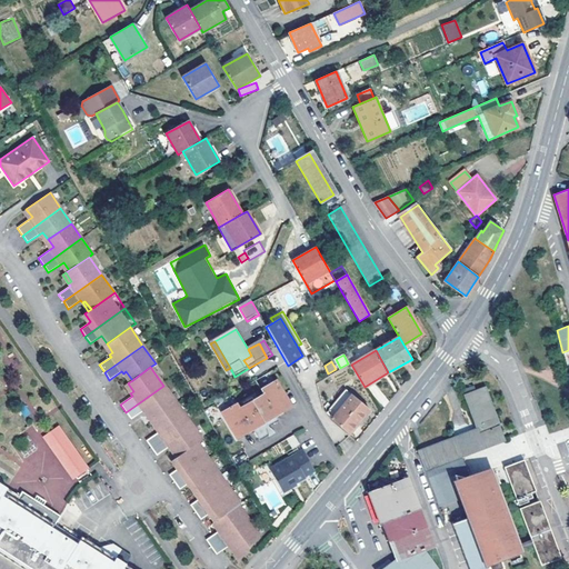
[(126,371),(123,373),(129,382),(132,380),(126,371)]
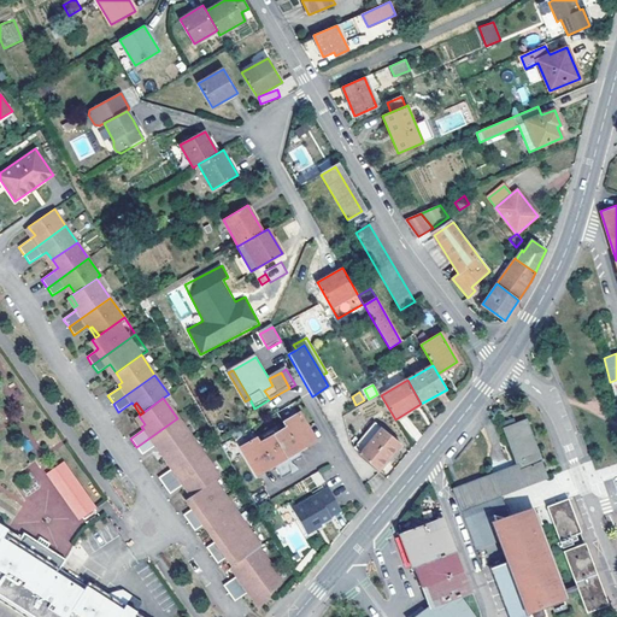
[(316,440),(300,412),(283,422),(286,428),(260,442),(258,438),(241,447),(258,475),(275,464),(283,476),(299,466),(292,463),(301,456),(299,450),(316,440)]
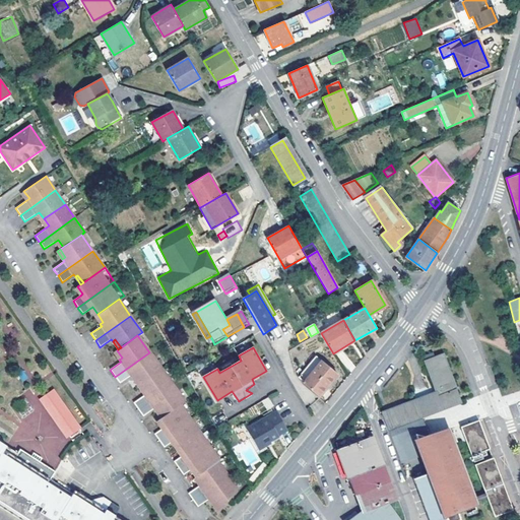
[(117,350),(114,352),(119,360),(122,358),(117,350)]
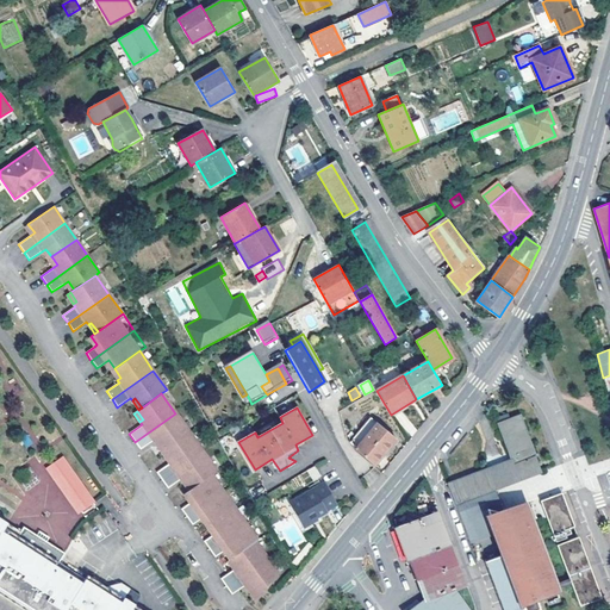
[(175,414),(135,442),(139,449),(153,441),(155,443),(157,441),(165,450),(188,433),(175,414)]
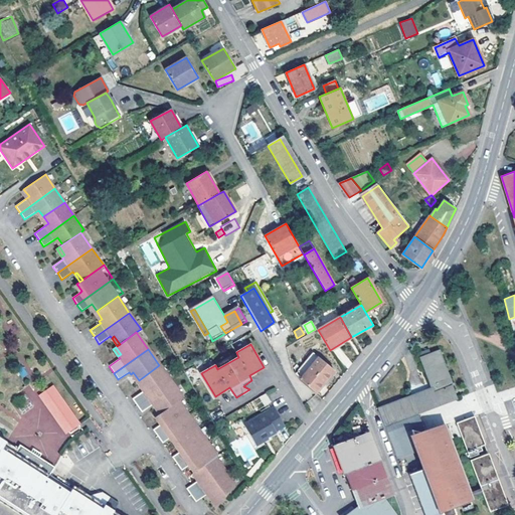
[(433,388),(378,408),(396,456),(417,448),(424,467),(409,473),(425,514),(456,514),(457,514),(454,506),(470,499),(470,498),(468,493),(447,441),(453,438),(450,428),(443,431),(431,436),(426,437),(425,433),(418,412),(457,397),(439,350),(420,356),(433,388)]
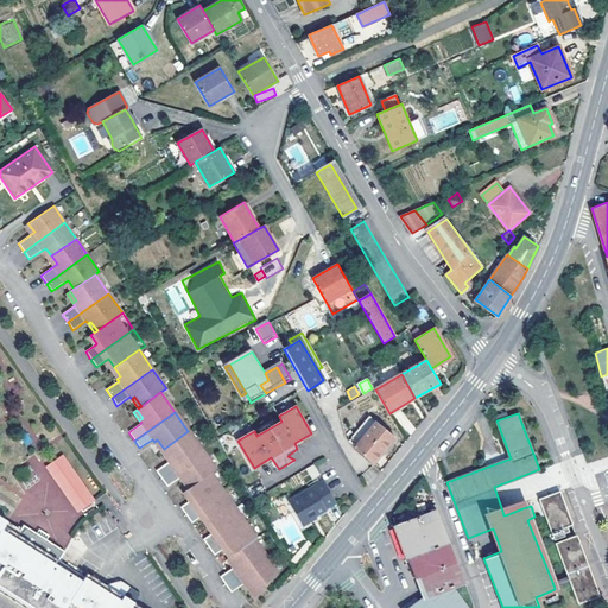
[(349,442),(355,447),(375,422),(369,417),(349,442)]
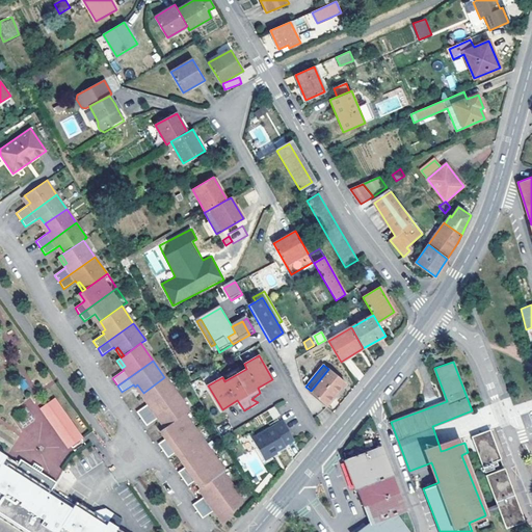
[(344,382),(328,369),(311,391),(311,392),(326,404),(344,382)]
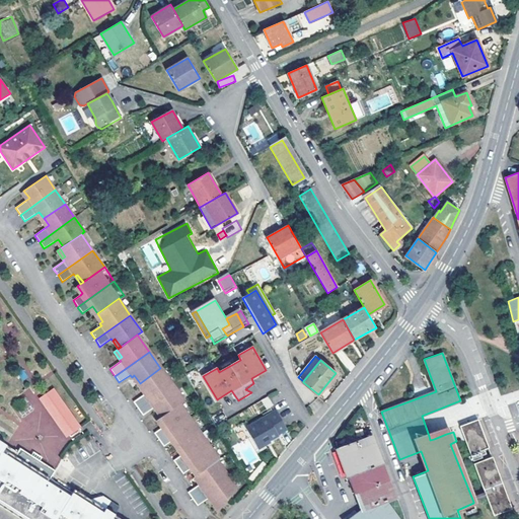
[(144,394),(133,402),(138,409),(172,384),(160,368),(140,383),(145,390),(142,392),(144,394)]
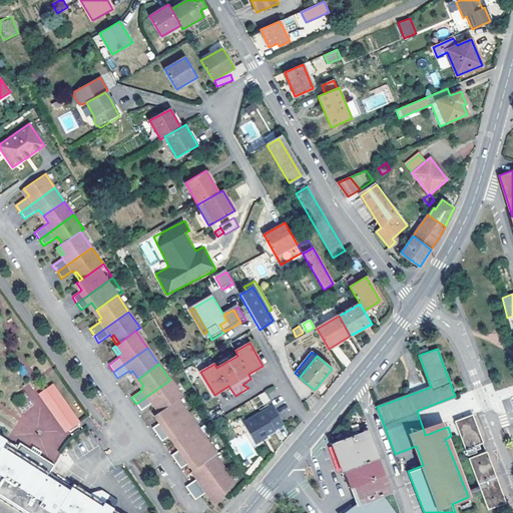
[(170,380),(136,404),(140,411),(151,403),(153,405),(155,404),(161,411),(181,397),(170,380)]
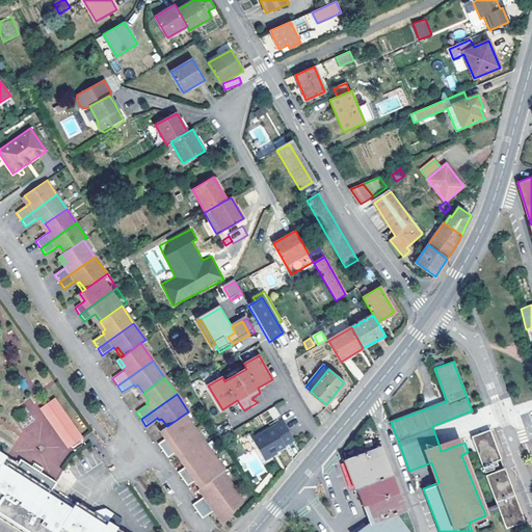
[(68,450),(84,440),(56,397),(40,407),(68,450)]
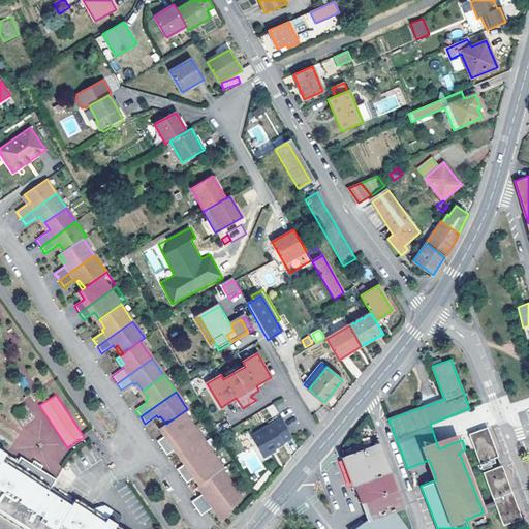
[(273,404),(267,407),(271,415),(278,411),(273,404)]
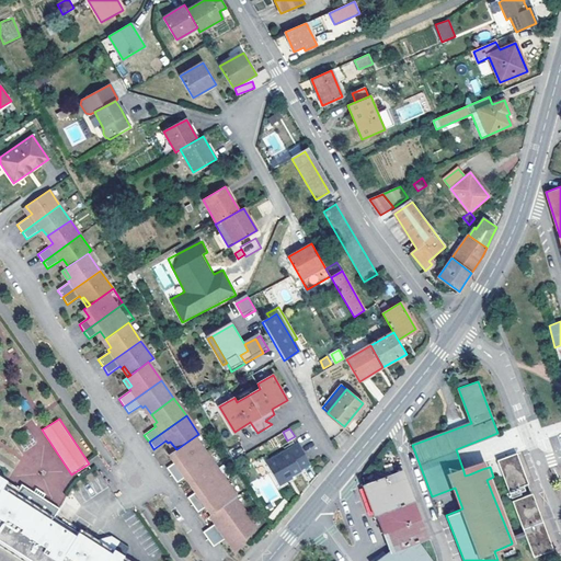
[(173,462),(165,468),(171,476),(209,449),(198,434),(176,449),(173,451),(171,453),(176,460),(173,462)]
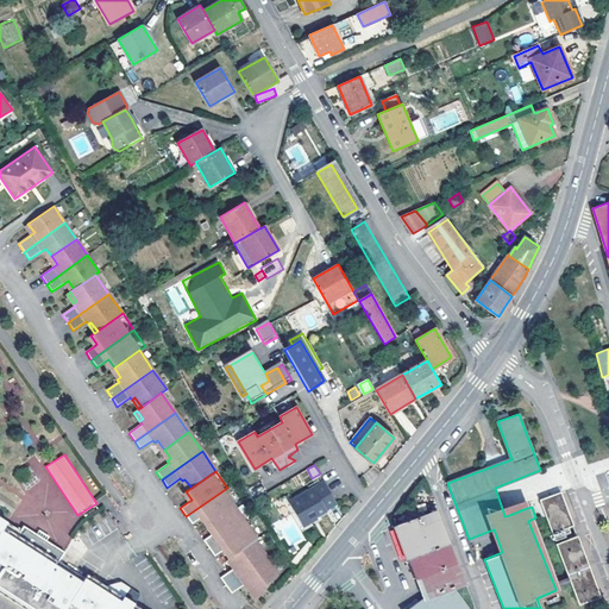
[(184,479),(182,481),(188,490),(192,488),(184,479)]
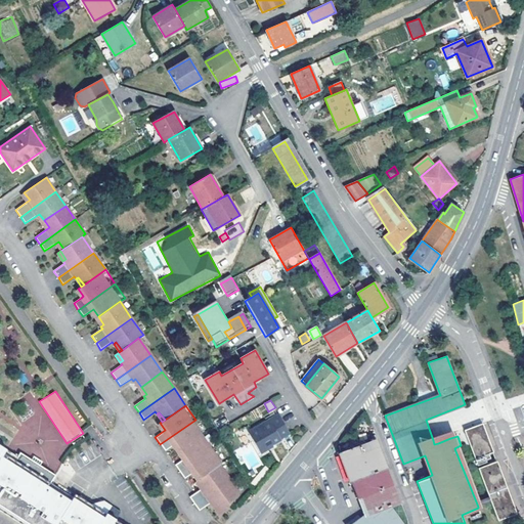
[(279,415),(249,432),(260,452),(268,448),(267,446),(272,443),(280,439),(280,438),(290,433),(279,415)]
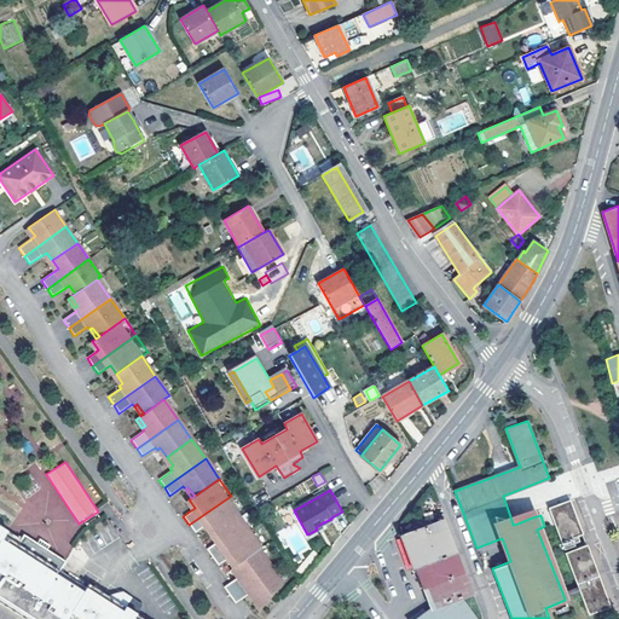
[(231,496),(189,525),(195,533),(203,527),(207,525),(212,533),(242,512),(231,496)]
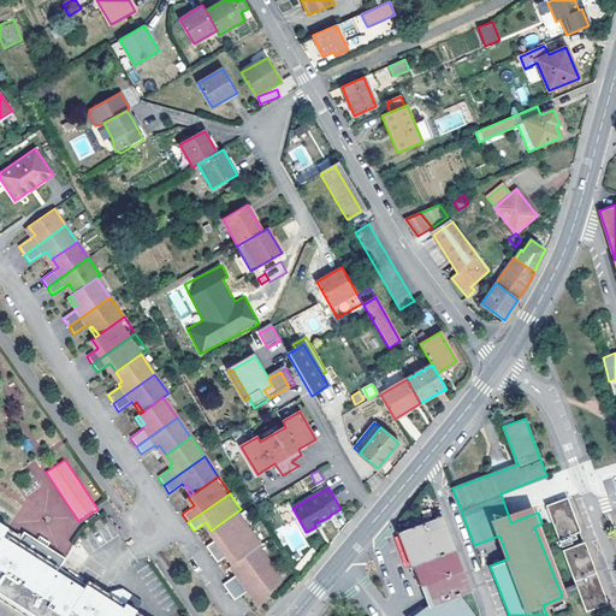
[(580,531),(568,497),(545,505),(558,539),(580,531)]
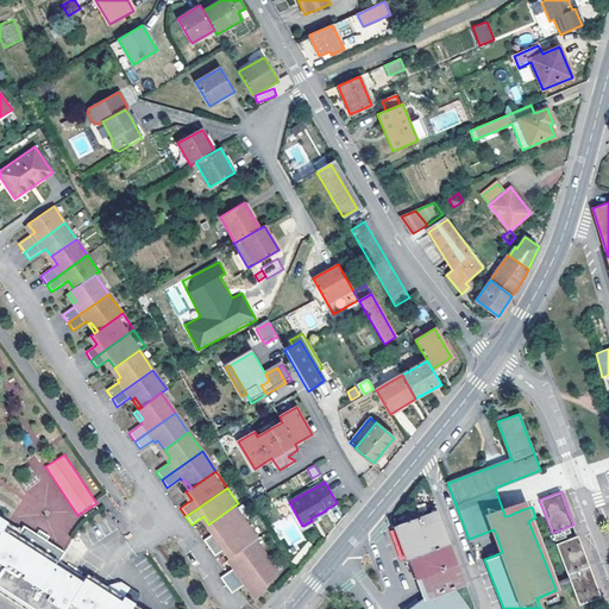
[(212,534),(202,540),(208,548),(250,520),(238,503),(208,525),(214,532),(212,534)]
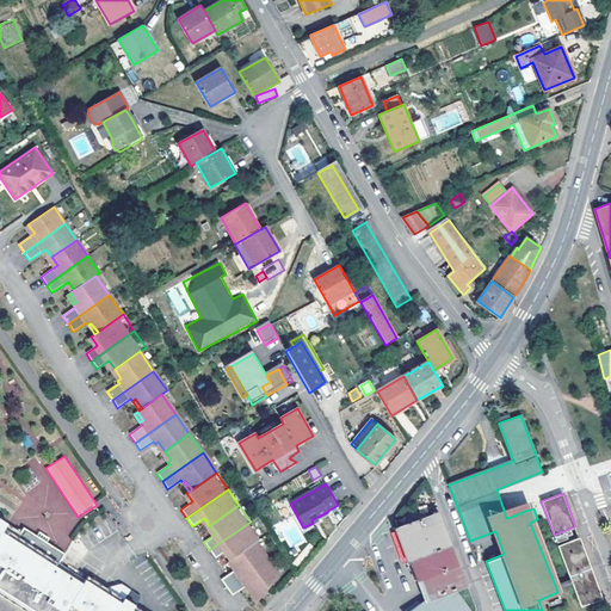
[(524,506),(505,513),(506,518),(511,517),(525,511),(524,506)]
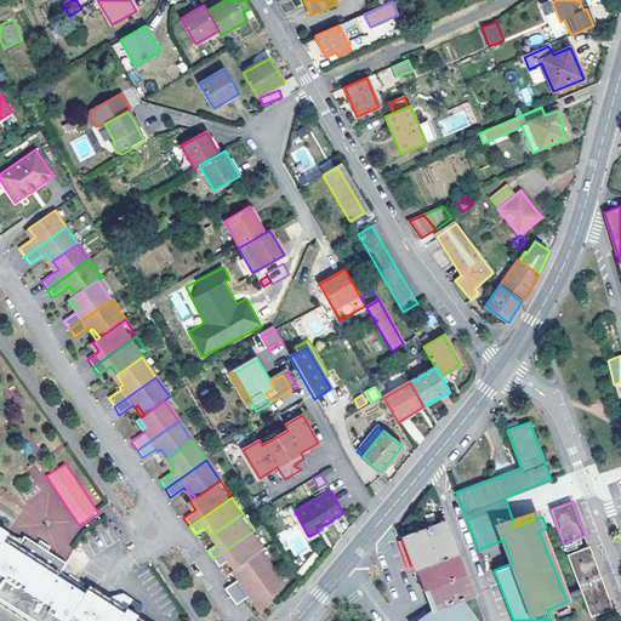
[(417,569),(457,554),(445,522),(402,537),(406,551),(408,554),(414,570),(417,569)]
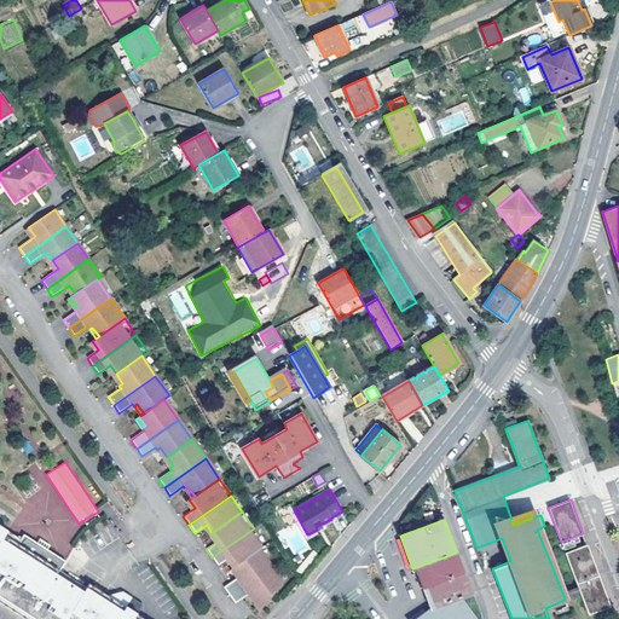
[(0,596),(3,597),(0,601),(0,618),(136,618),(134,618),(137,613),(143,603),(132,597),(126,607),(123,611),(105,599),(108,595),(90,583),(86,586),(59,570),(64,561),(24,534),(22,538),(0,524),(0,596)]
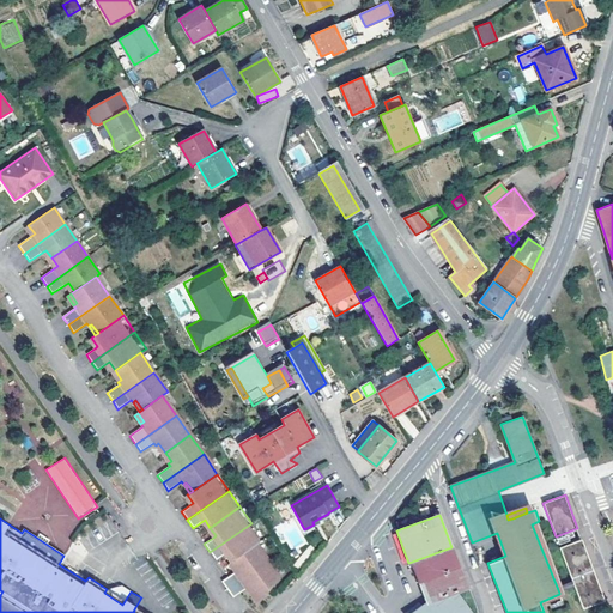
[(252,523),(210,552),(216,560),(224,554),(228,552),(234,560),(256,544),(263,539),(252,523)]
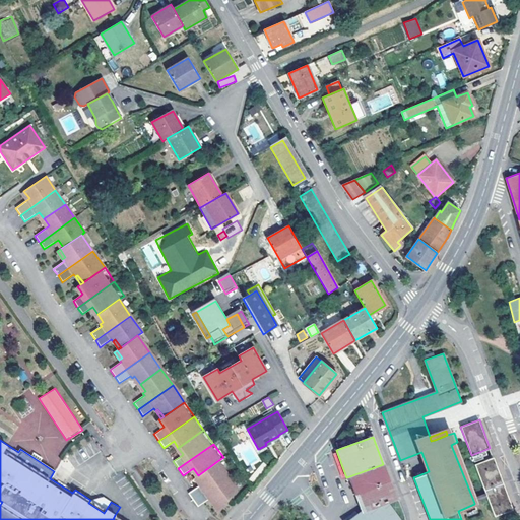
[(513,509),(494,457),(475,464),(485,493),(488,498),(495,516),(513,509)]
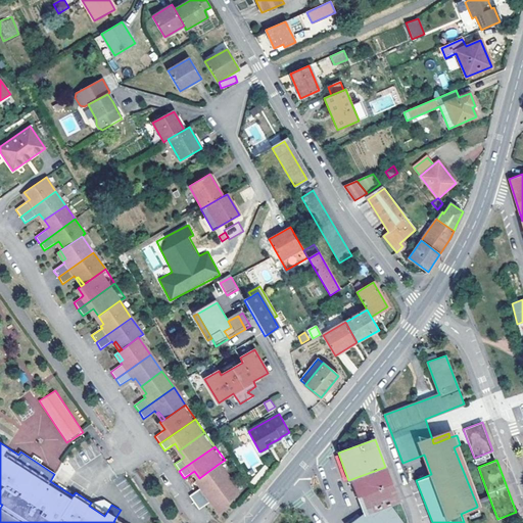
[(201,490),(190,498),(195,506),(231,480),(219,464),(199,478),(197,479),(204,488),(201,490)]
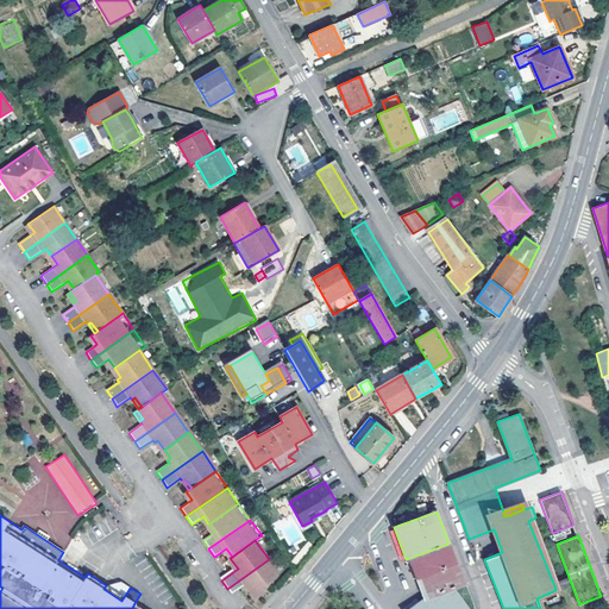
[(414,573),(416,578),(456,563),(449,544),(409,558),(413,567),(414,573)]
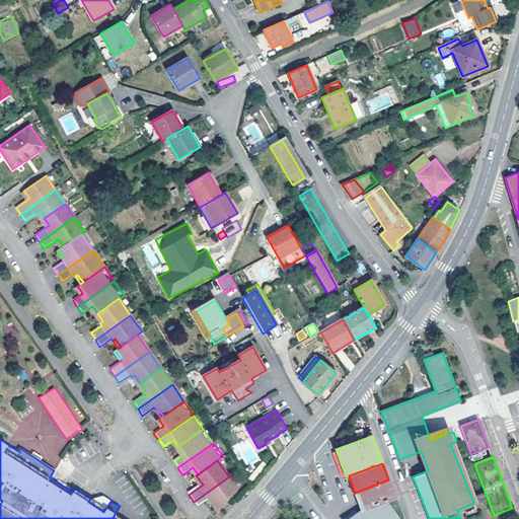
[(195,476),(193,477),(200,487),(203,485),(196,475),(195,476)]
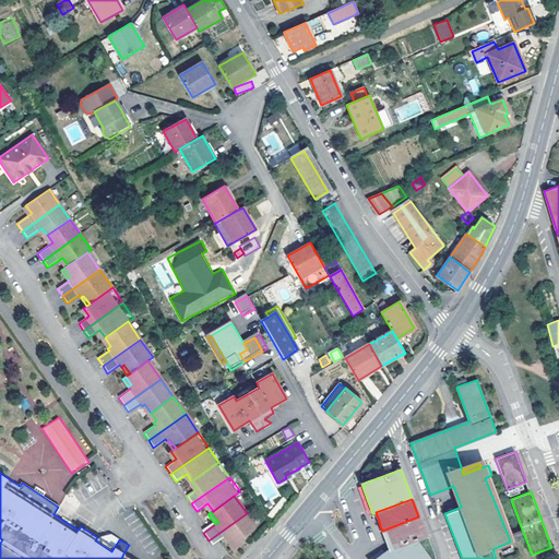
[(247,513),(209,540),(213,547),(225,539),(227,542),(229,539),(238,550),(236,554),(257,528),(247,513)]
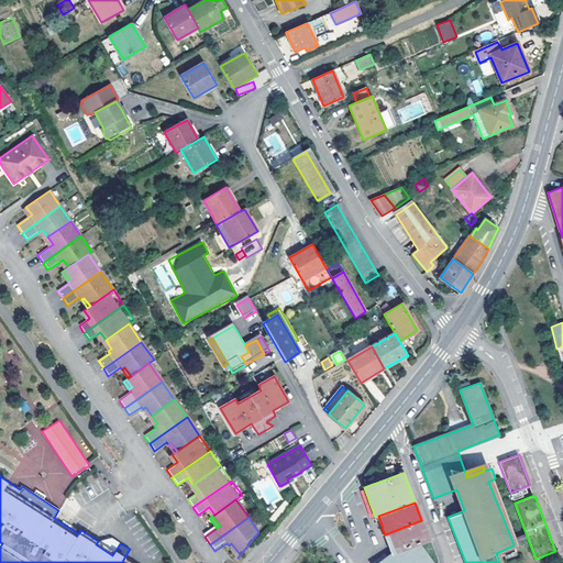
[(392,554),(418,544),(428,540),(421,520),(385,534),(387,542),(392,554)]
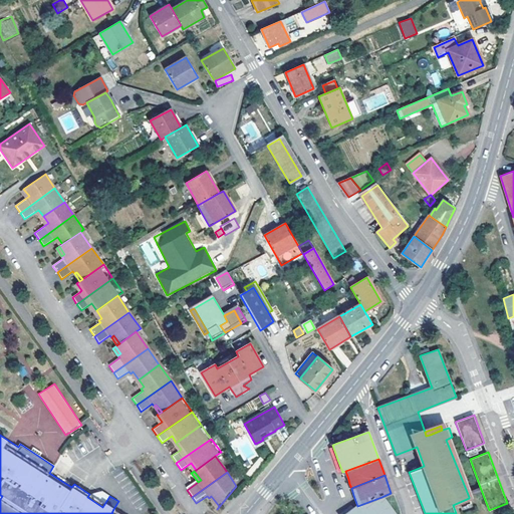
[(480,487),(467,492),(469,497),(482,492),(480,487)]
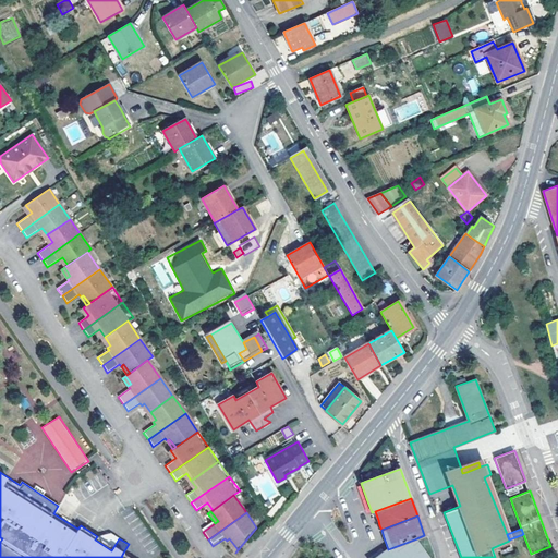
[(113,547),(97,536),(95,540),(111,550),(113,547)]
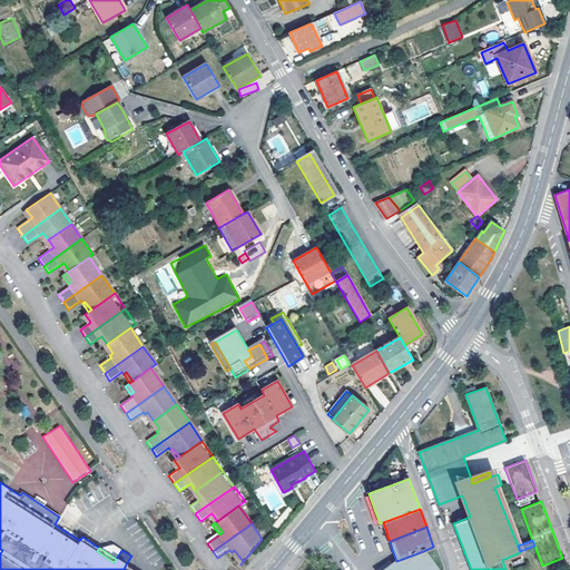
[(234,550),(232,552),(241,564),(243,561),(234,550)]
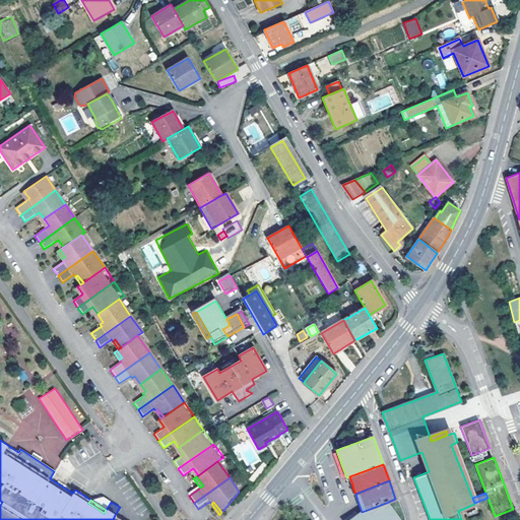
[(399,519),(386,503),(362,512),(362,511),(352,518),(349,519),(399,519)]
